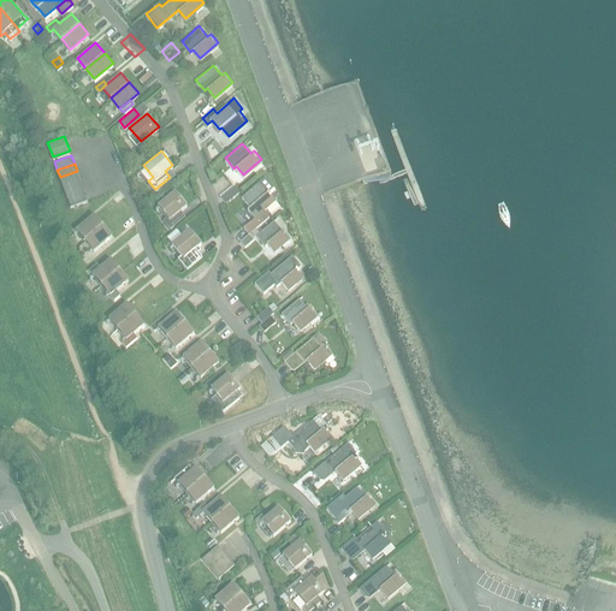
[(60,177),(63,183),(80,177),(77,171),(60,177)]
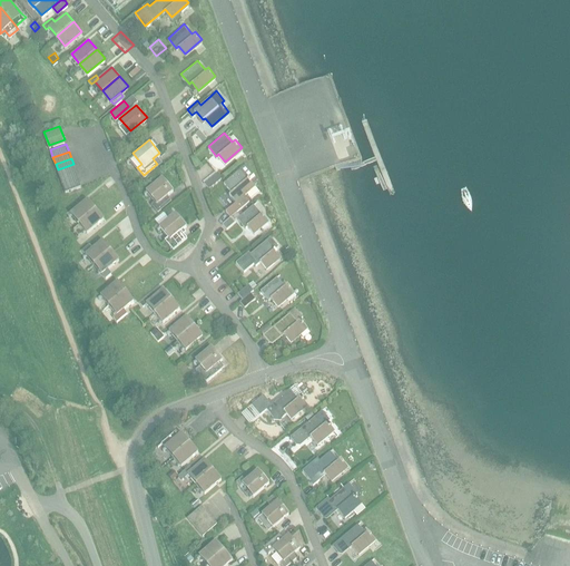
[(226,208),(226,210),(228,208),(232,213),(236,208),(249,197),(245,192),(255,183),(248,175),(254,171),(246,162),(224,181),(232,189),(229,192),(236,199),(226,208)]
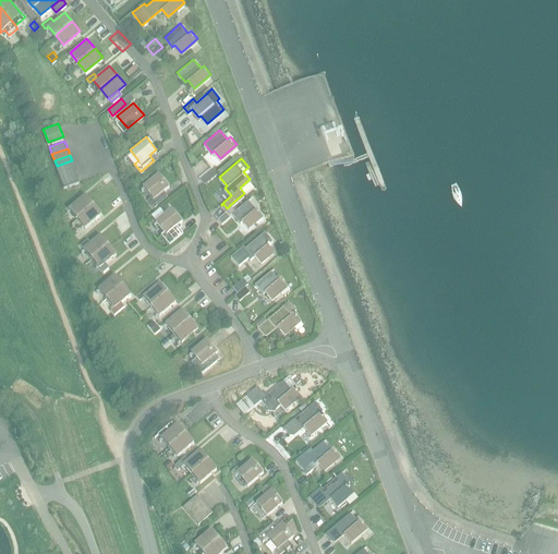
[(72,160),(57,166),(59,171),(74,166),(72,160)]
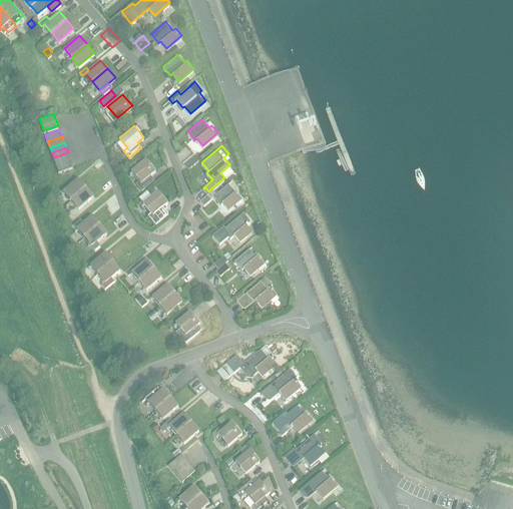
[(183,161),(188,167),(200,156),(195,151),(183,161)]
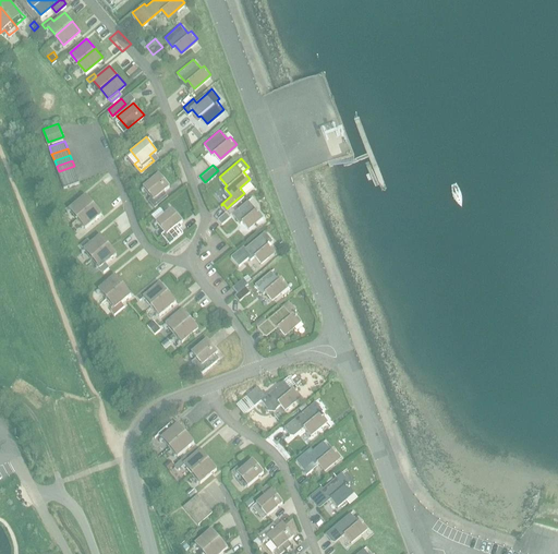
[(74,166),(59,171),(61,178),(76,172),(74,166)]
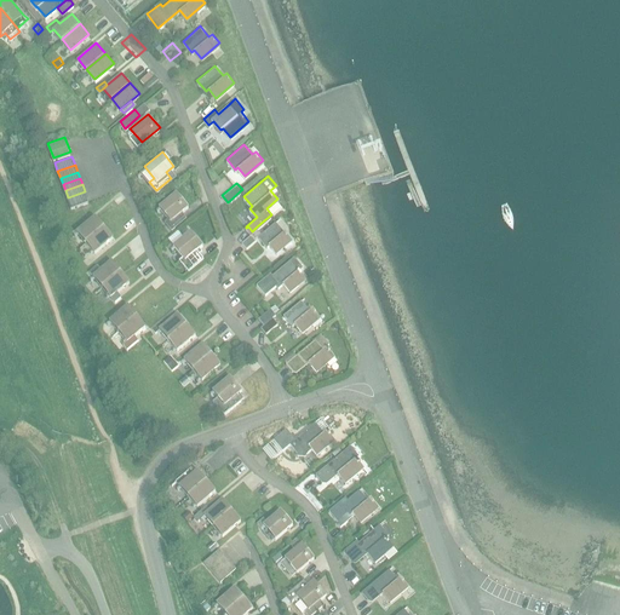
[(171,219),(188,205),(177,190),(159,205),(171,219)]
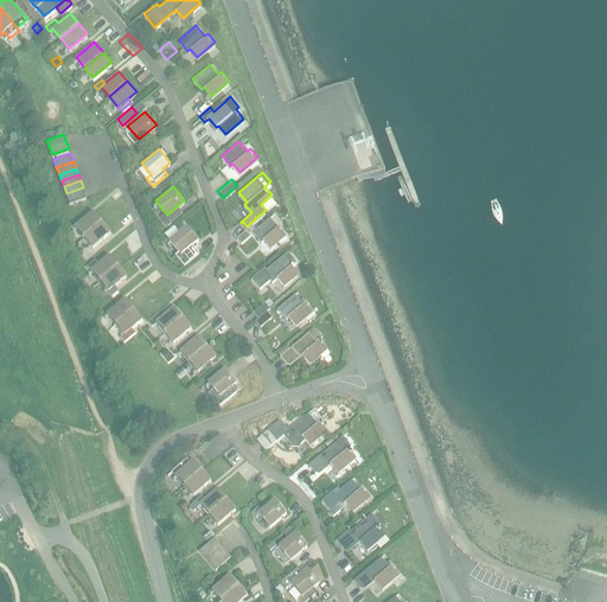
[(69,202),(85,196),(83,187),(66,193),(69,202)]
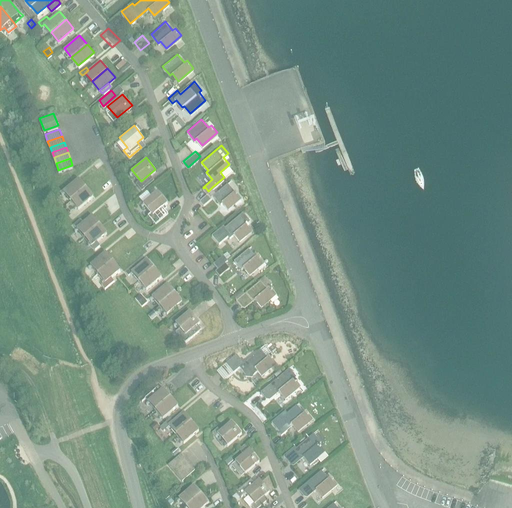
[(70,198),(86,185),(79,176),(63,189),(70,198)]
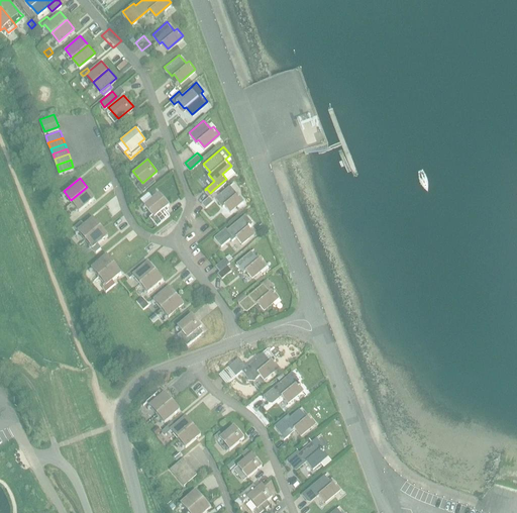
[(230,209),(243,198),(237,191),(236,192),(229,183),(218,193),(215,196),(222,204),(224,203),(230,209)]
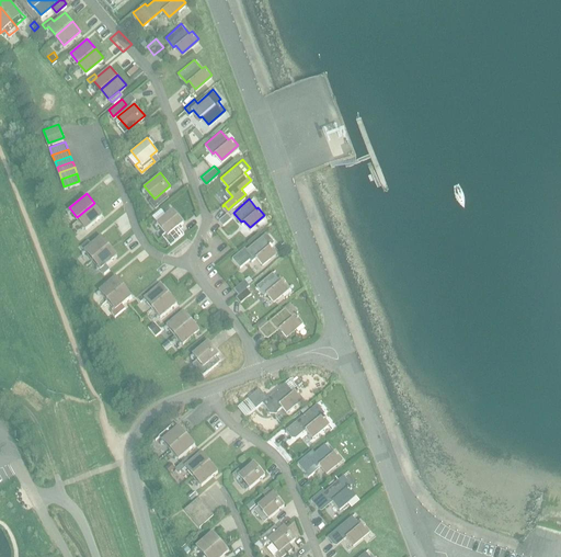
[(94,203),(77,217),(86,227),(102,213),(94,203)]
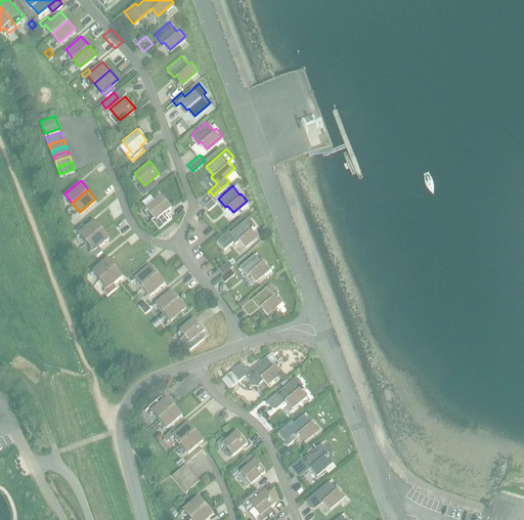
[(208,192),(204,196),(208,200),(213,196),(210,191),(208,192)]
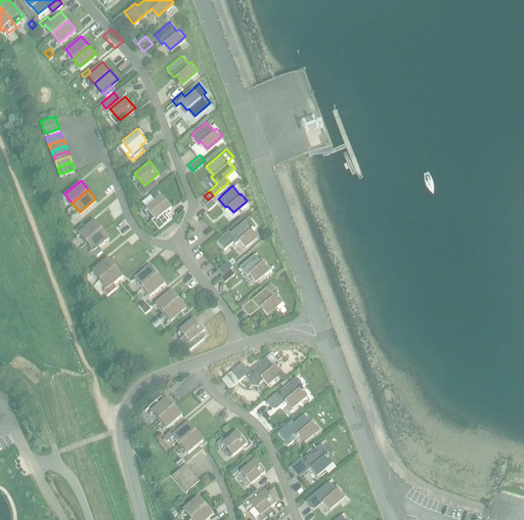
[(157,217),(171,205),(162,193),(146,206),(157,217)]
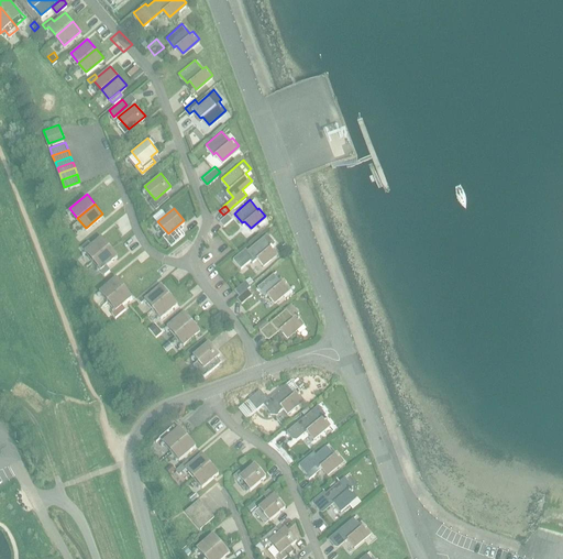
[(223,223),(233,216),(232,215),(229,210),(219,218),(223,223)]
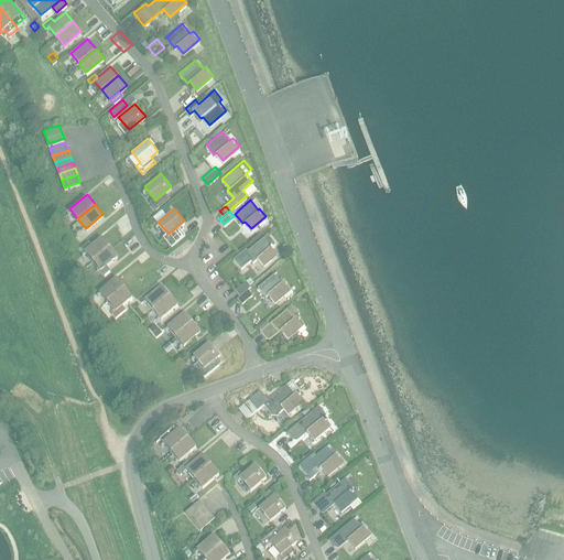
[(172,245),(185,234),(180,228),(166,239),(172,245)]
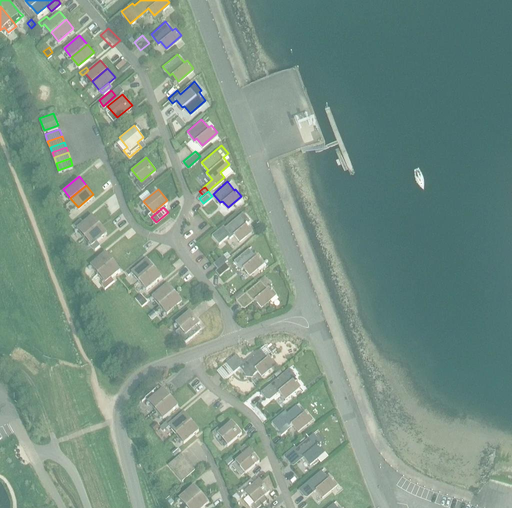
[(253,228),(247,221),(250,218),(243,210),(225,225),(223,223),(211,233),(219,242),(228,234),(229,236),(234,232),(239,239),(253,228)]
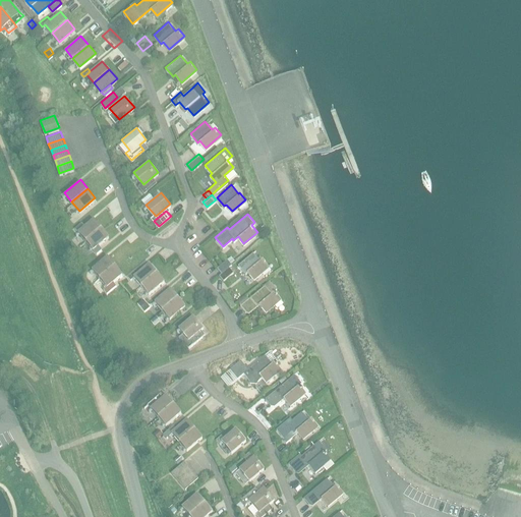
[(85,239),(101,226),(94,217),(82,226),(78,230),(85,239)]
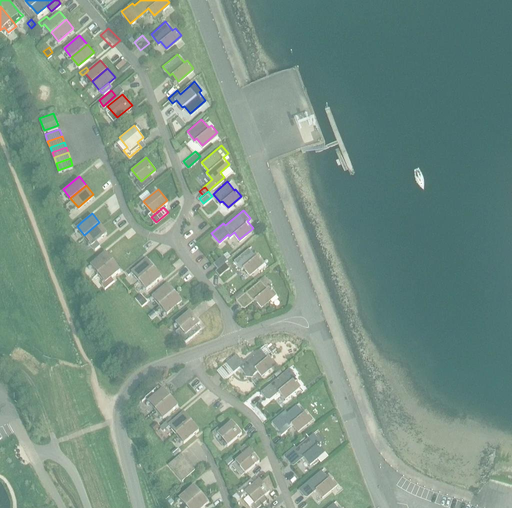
[(99,222),(84,235),(91,243),(96,240),(107,231),(99,222)]
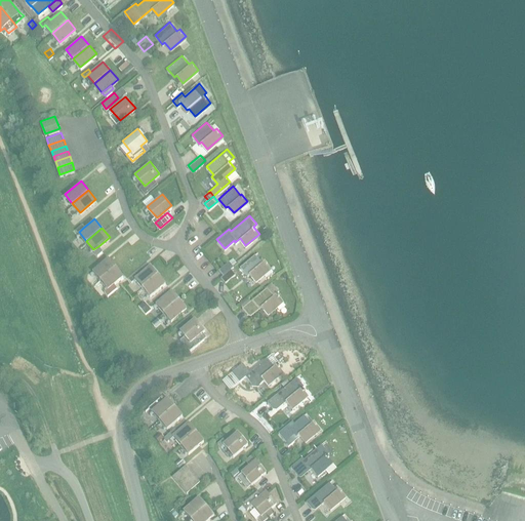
[(255,280),(271,267),(265,258),(263,261),(255,252),(240,265),(247,274),(249,272),(255,280)]
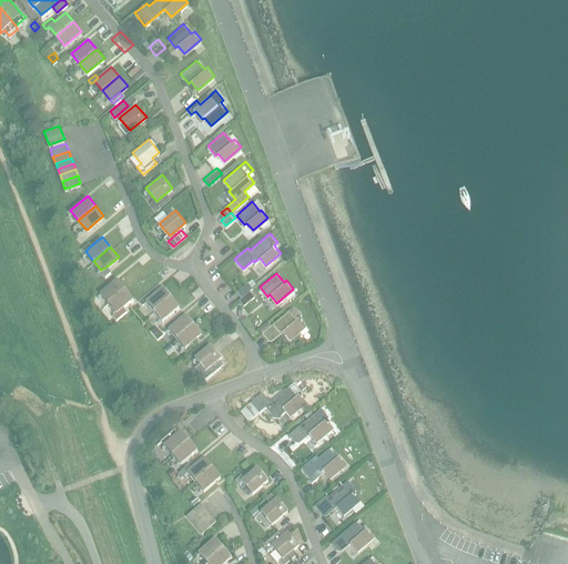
[(108,301),(125,286),(118,278),(100,292),(108,301)]
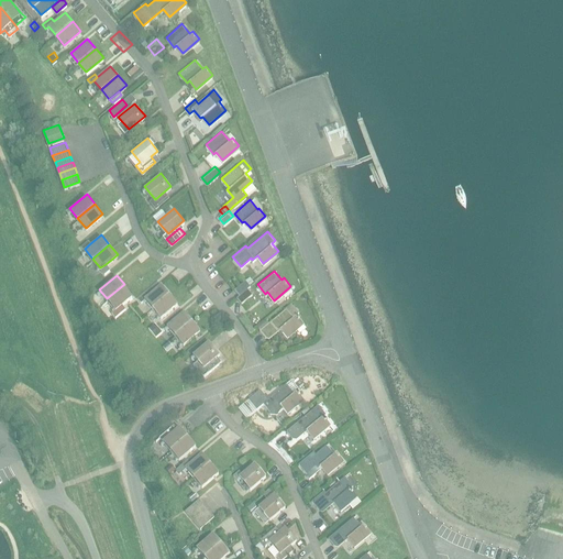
[(247,286),(250,284),(245,278),(234,287),(239,293),(247,286)]
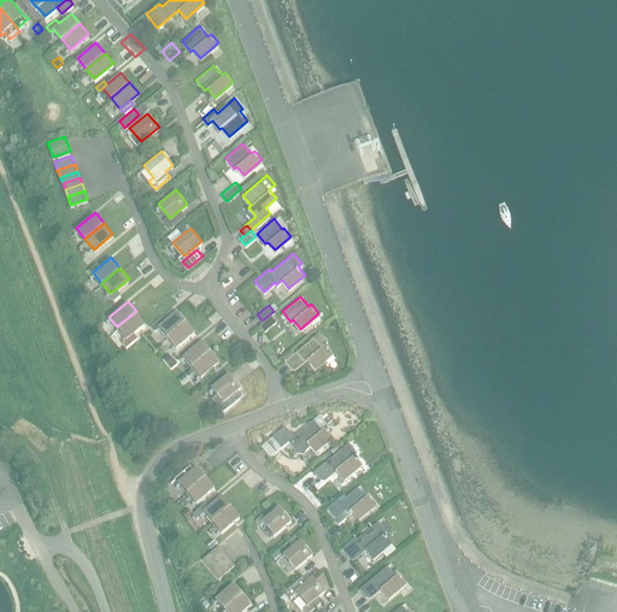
[(168,336),(186,321),(177,310),(162,323),(158,318),(151,324),(154,329),(158,325),(168,336)]
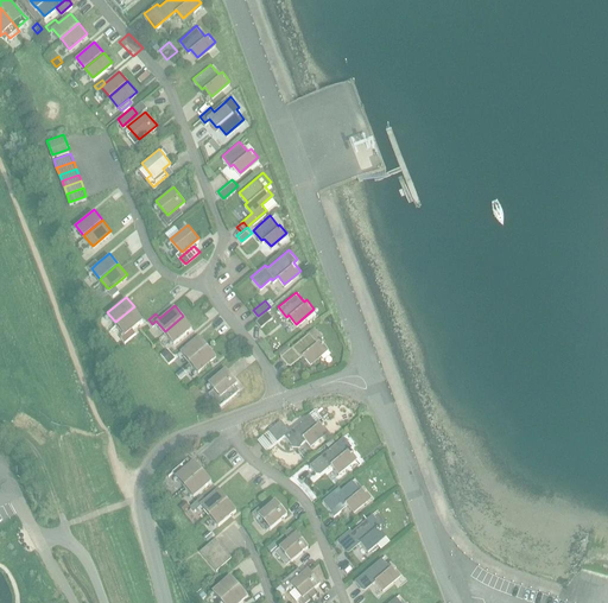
[(134,306),(115,322),(124,332),(120,335),(125,340),(135,330),(132,327),(143,317),(134,306)]
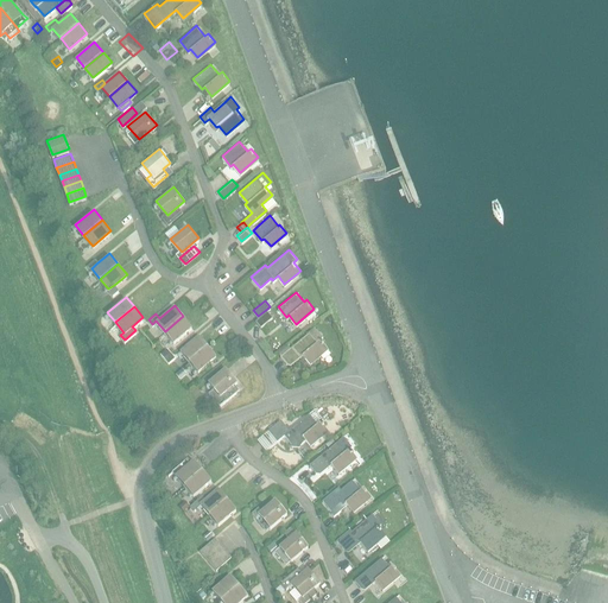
[(272,315),(267,309),(258,316),(259,317),(255,319),(260,325),(272,315)]
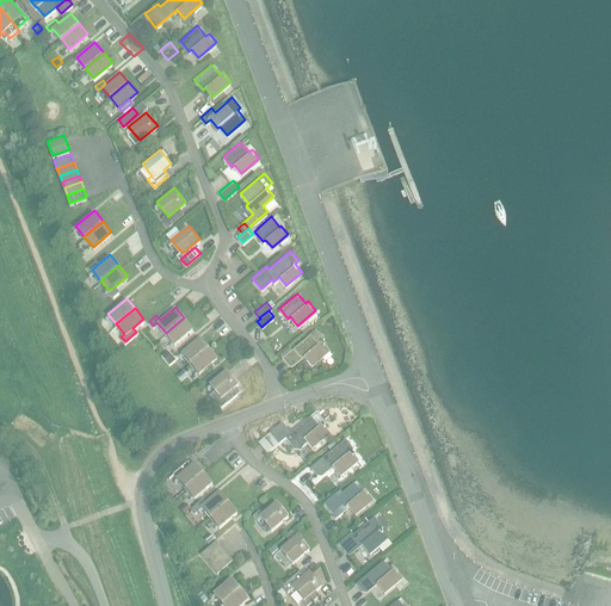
[(184,317),(166,333),(174,342),(192,327),(184,317)]
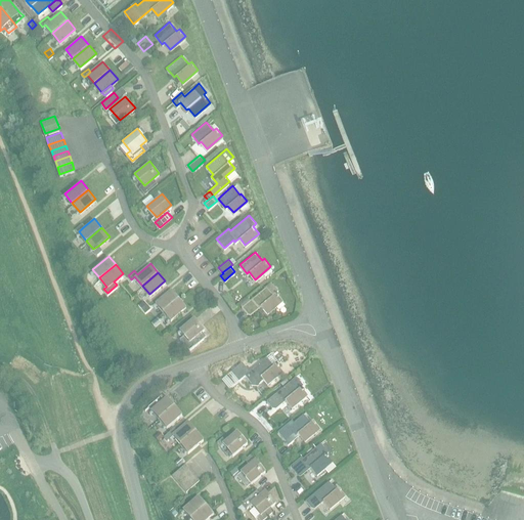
[(282,299),(276,291),(277,290),(270,282),(250,298),(248,296),(241,302),(243,304),(242,305),(247,311),(257,303),(259,306),(261,305),(267,312),(282,299)]
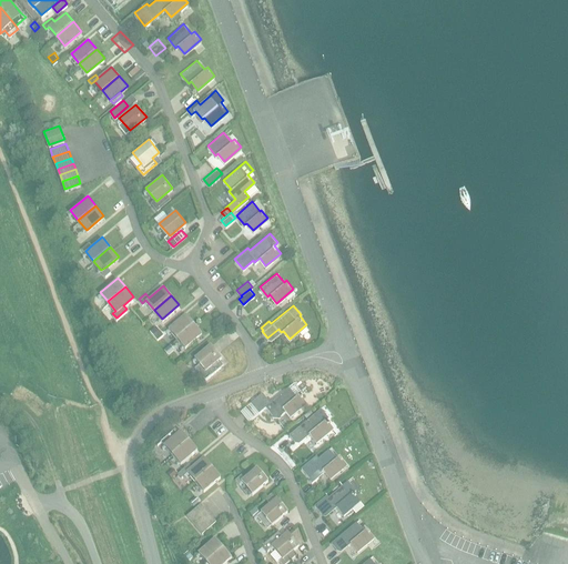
[(176,336),(194,322),(185,312),(169,326),(176,336)]
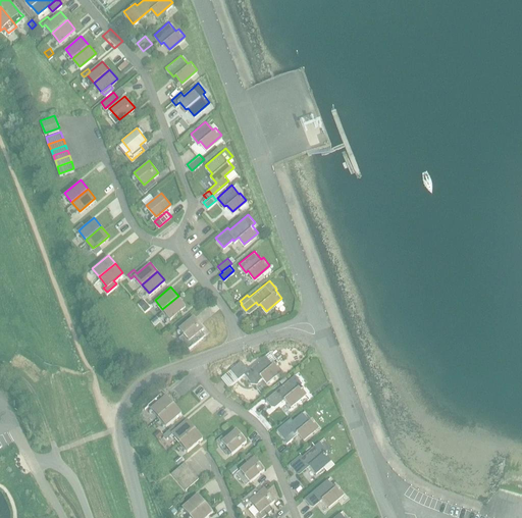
[(178,296),(162,309),(170,318),(186,305),(178,296)]
